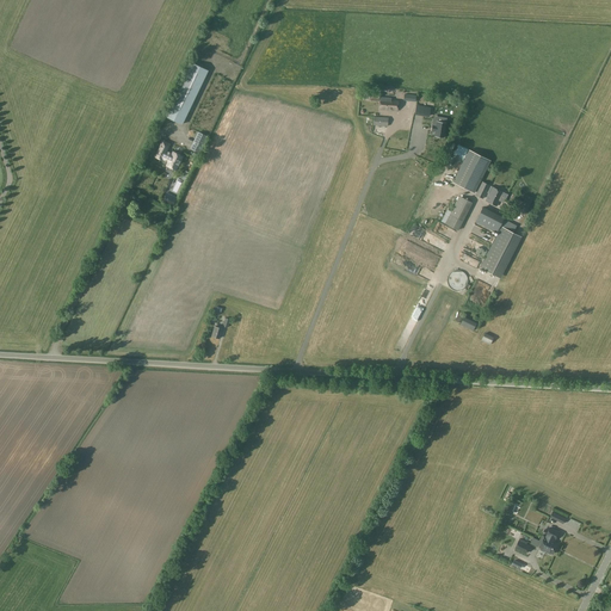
[(166,116),(181,123),(208,69),(191,62),(166,116)]
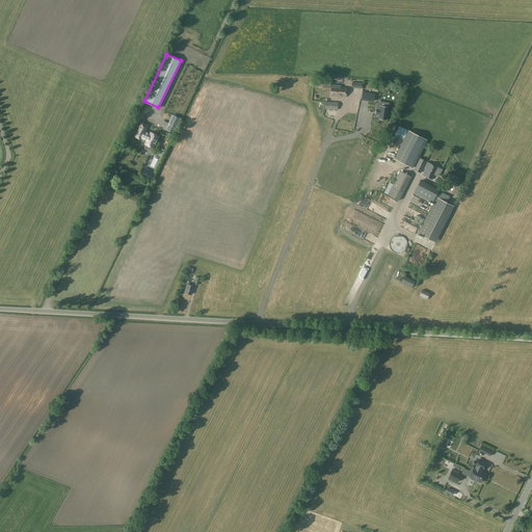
[(330,89),(330,96),(346,97),(346,87),(340,87),(340,85),(331,84),(331,86),(331,88),(330,89)]
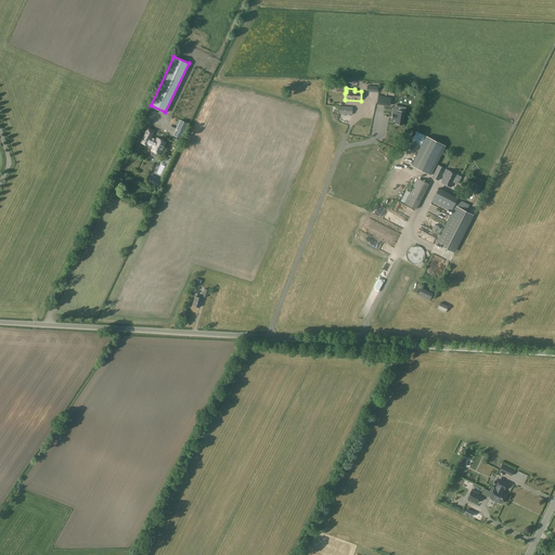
[(339,106),(339,114),(352,115),(352,106),(339,106)]
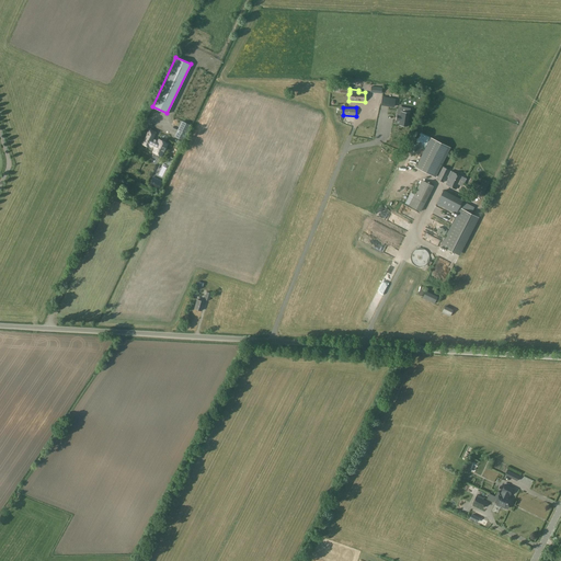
[(397,115),(396,119),(400,121),(399,125),(408,126),(410,113),(410,109),(402,107),(401,111),(400,116),(397,115)]
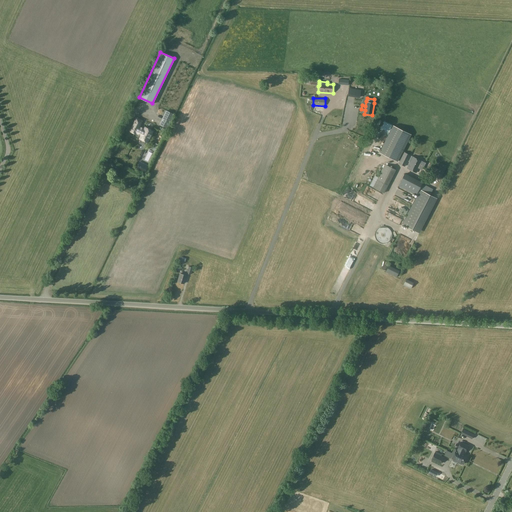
[(159,124),(166,128),(173,113),(166,110),(159,124)]
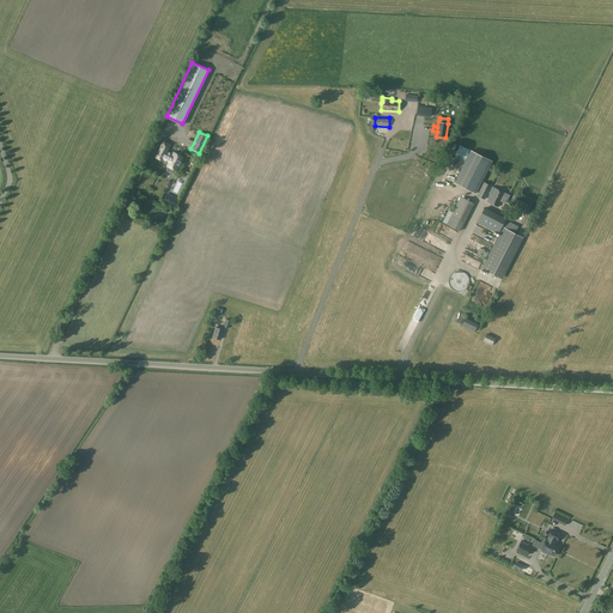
[(374,158),(381,139),(370,134),(363,153),(374,158)]
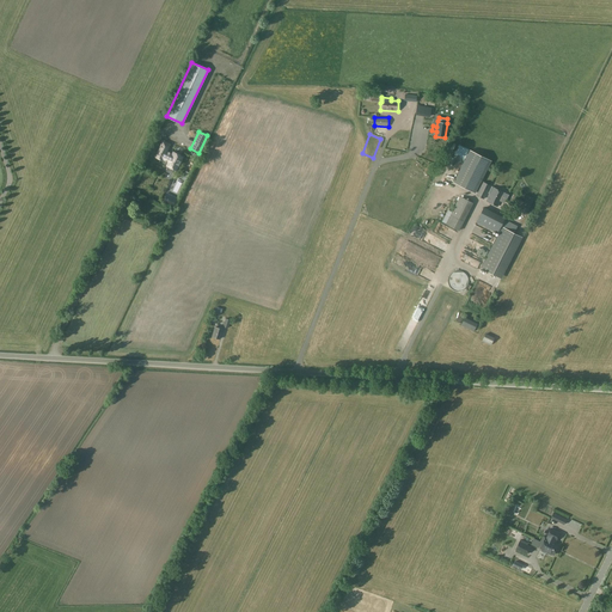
[(398,151),(402,138),(390,134),(386,147),(398,151)]
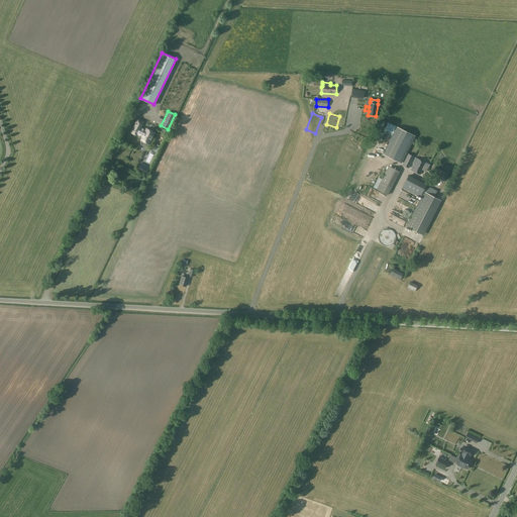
[(149,144),(156,132),(146,127),(145,129),(141,128),(144,122),(137,119),(130,132),(141,137),(140,140),(149,144)]
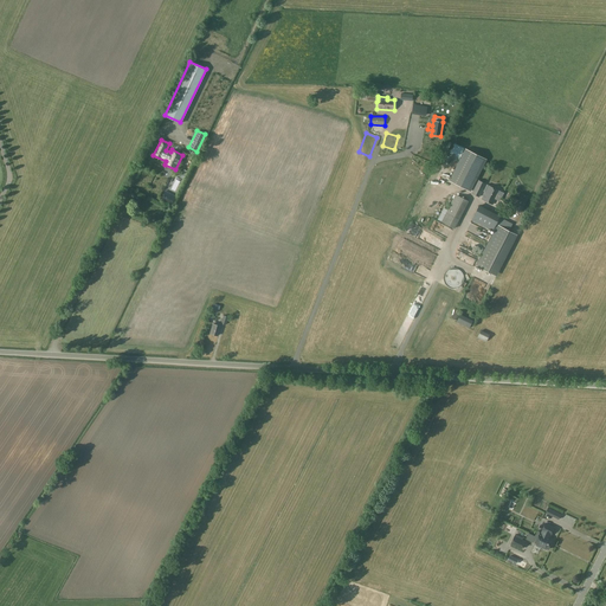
[(465,148),(462,155),(449,180),(470,191),(487,160),(465,148)]
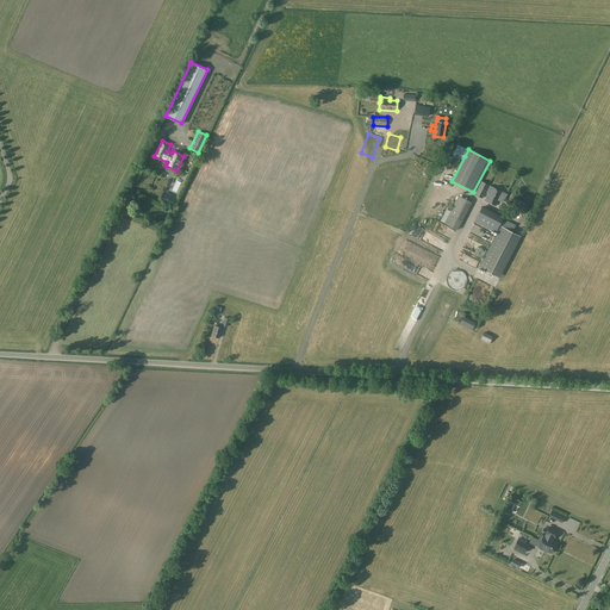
[(474,194),(483,198),(489,185),(481,181),(474,194)]
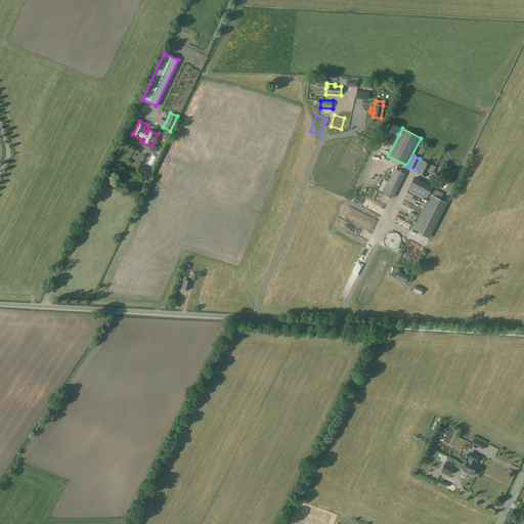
[(432,165),(421,160),(418,166),(419,167),(417,172),(426,177),(432,165)]
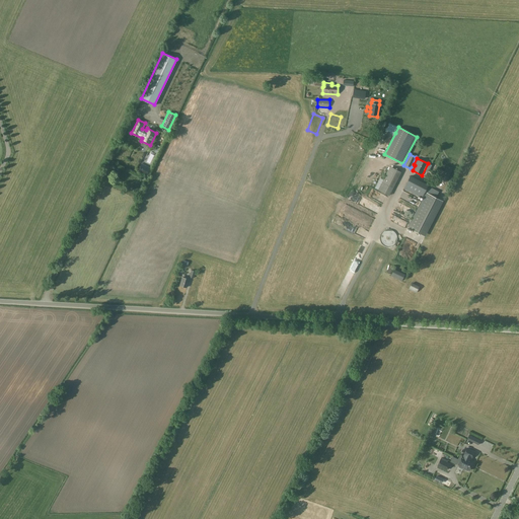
[(141,163),(138,171),(147,175),(151,168),(141,163)]
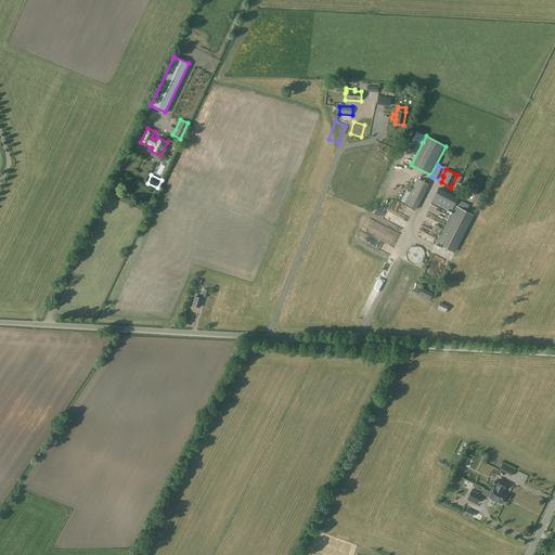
[(403,204),(415,209),(429,184),(417,178),(403,204)]
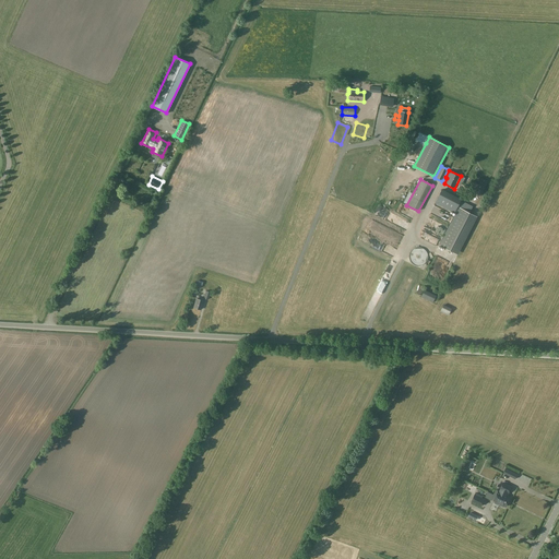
[(454,213),(461,199),(441,189),(435,203),(454,213)]
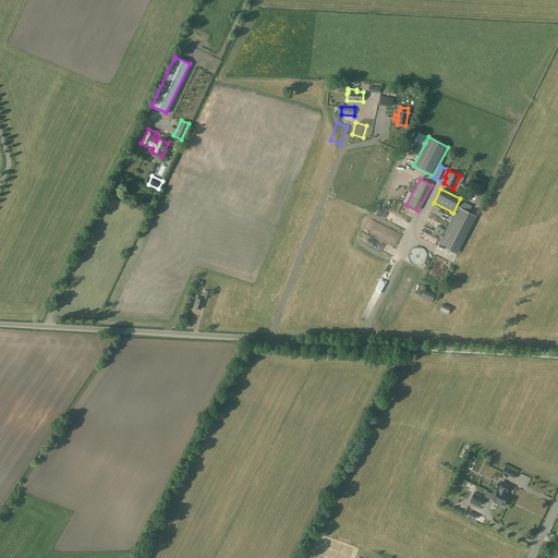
[(421,235),(428,241),(432,237),(420,228),(416,233),(421,237),(421,235)]
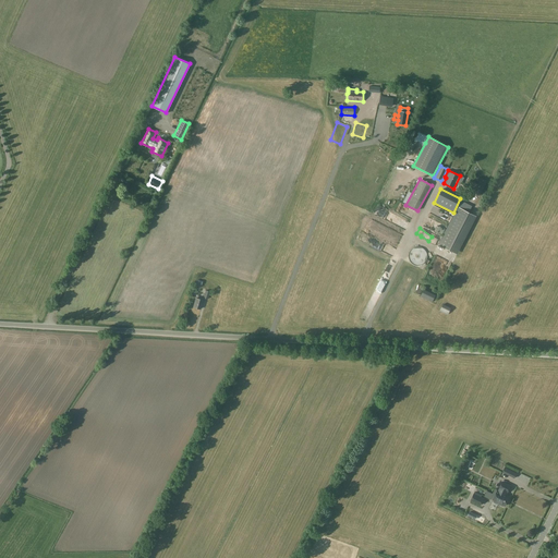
[(420,296),(432,302),(435,295),(424,289),(420,296)]
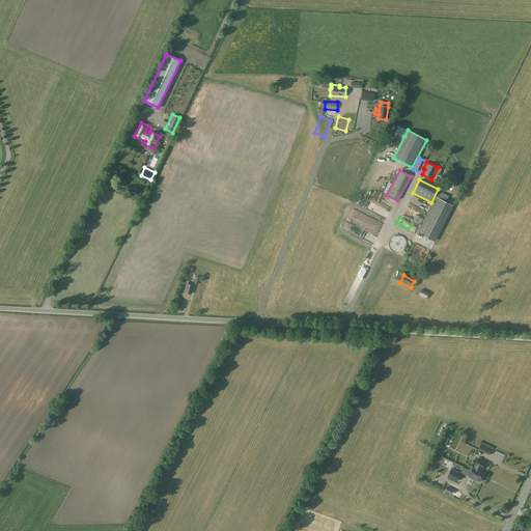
[(191,294),(193,285),(187,284),(185,292),(191,294)]
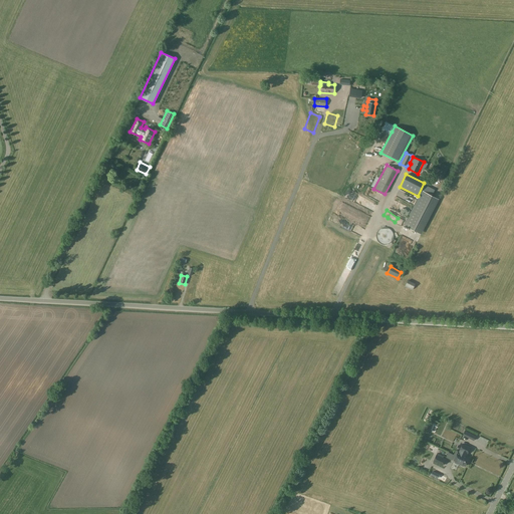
[(415,284),(408,280),(405,286),(412,290),(415,284)]
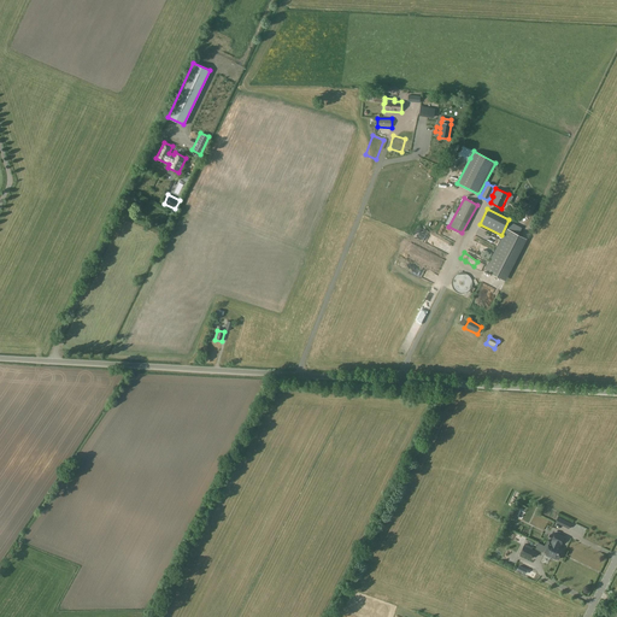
[(521,532),(529,535),(533,526),(524,522),(521,532)]
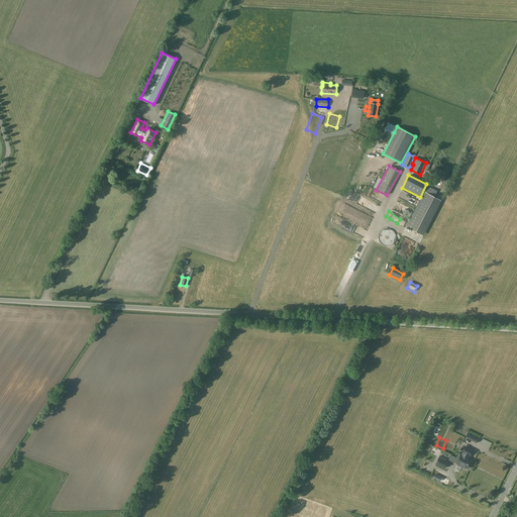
[(458,453),(456,457),(471,464),(473,459),(469,458),(470,456),(471,456),(474,450),(466,446),(462,452),(463,452),(461,454),(458,453)]
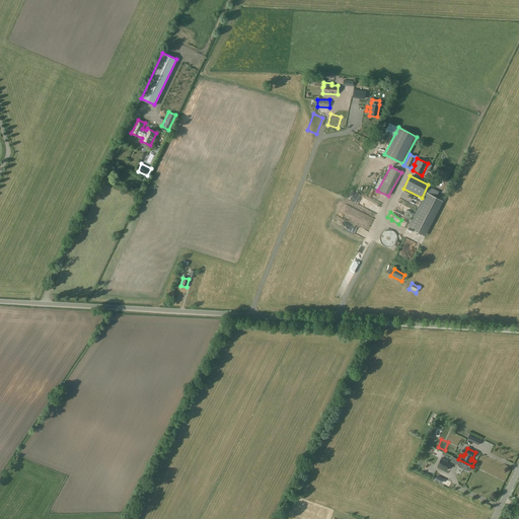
[(453,457),(451,461),(456,464),(460,465),(459,466),(459,467),(462,468),(463,468),(463,467),(465,468),(464,468),(465,469),(467,470),(468,470),(468,469),(470,470),(472,466),(458,459),(453,457)]
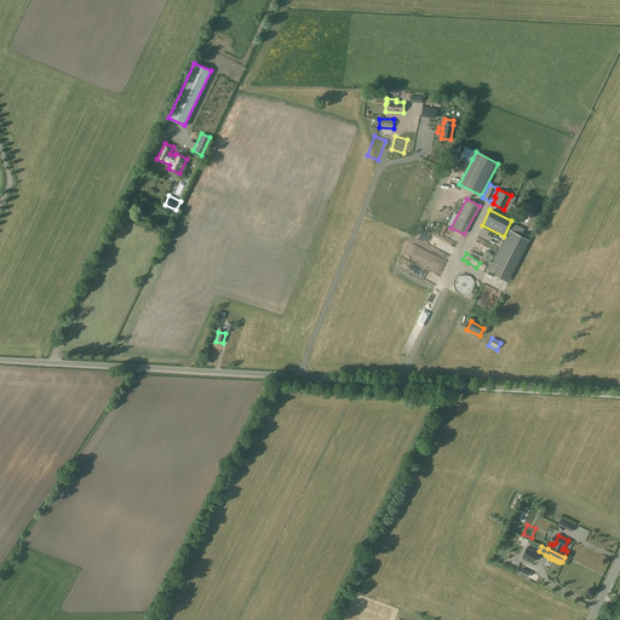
[(527,549),(523,556),(534,561),(538,555),(527,549)]
